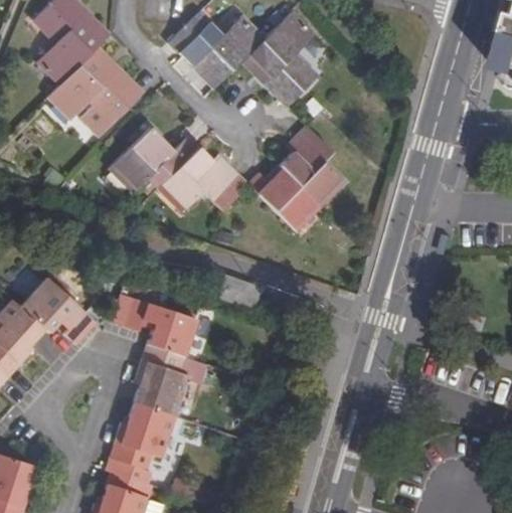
[(43,66),(61,84),(99,47),(111,36),(74,0),(56,0),(36,21),(62,48),(43,66)]
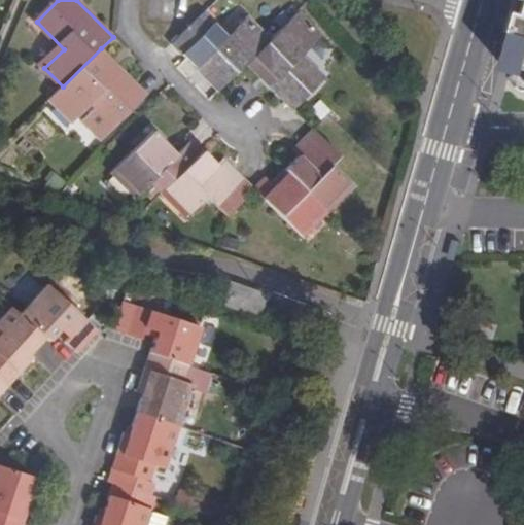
[(249,63),(295,109),(326,78),(299,48),(316,31),(299,12),(272,39),(249,63)]
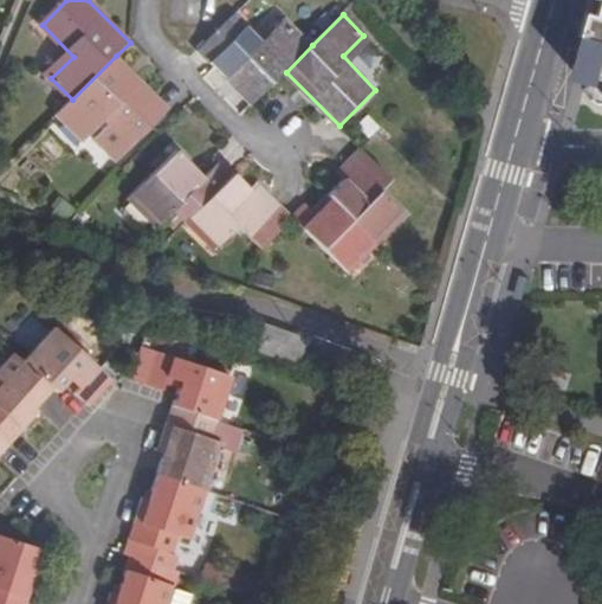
[(201,50),(254,103),(286,72),(312,45),(292,25),(267,47),(234,15),(201,50)]
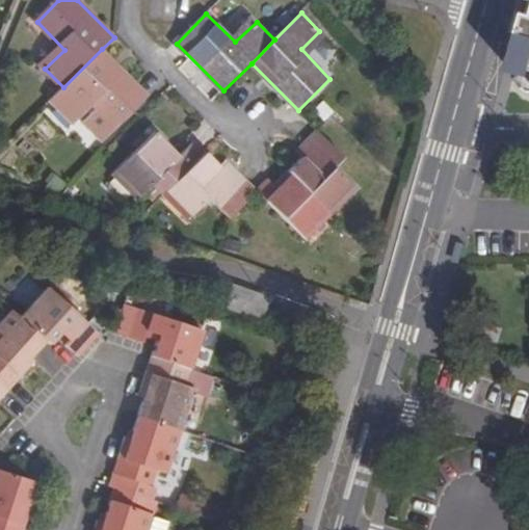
[(528,29),(517,73),(528,84),(528,29)]
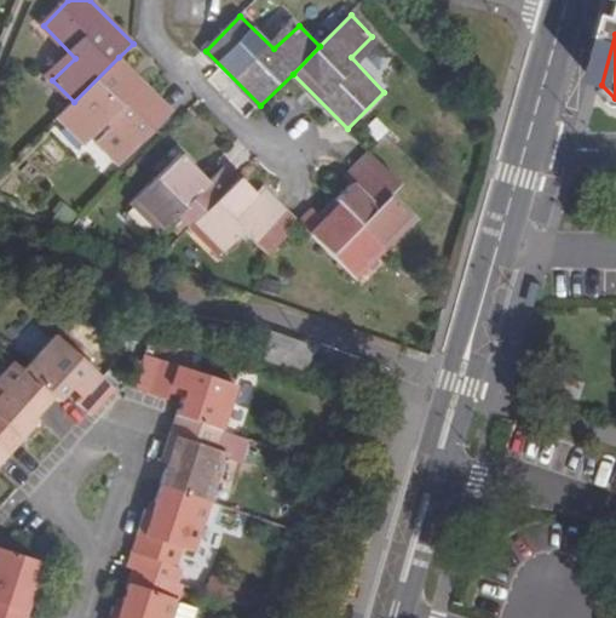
[(74,102),(59,116),(80,138),(103,115),(113,126),(98,142),(121,165),(172,112),(119,57),(74,102)]
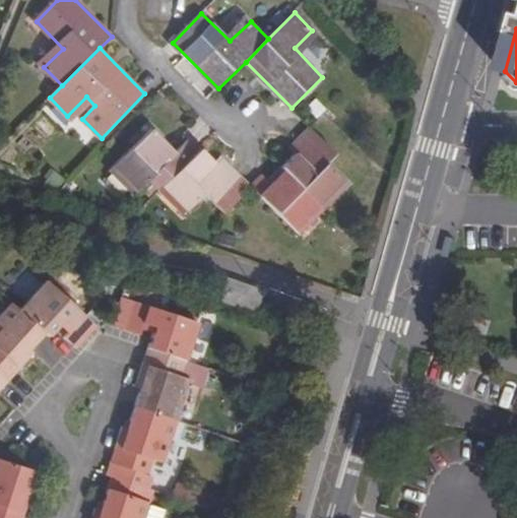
[(284,169),(325,208),(348,184),(328,164),(338,154),(311,128),(292,148),(299,155),(284,169)]
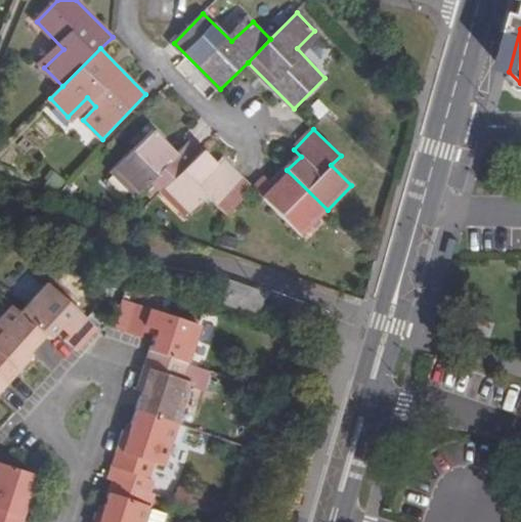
[(152,182),(162,192),(187,166),(154,132),(113,173),(136,197),(152,182)]
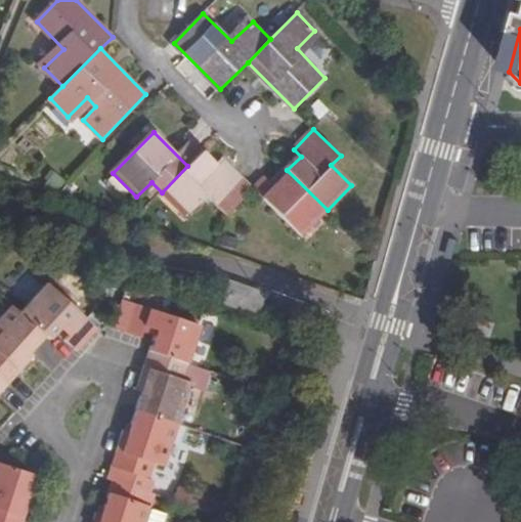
[(208,194),(217,203),(243,177),(224,159),(218,164),(205,149),(187,166),(162,192),(186,216),(208,194)]
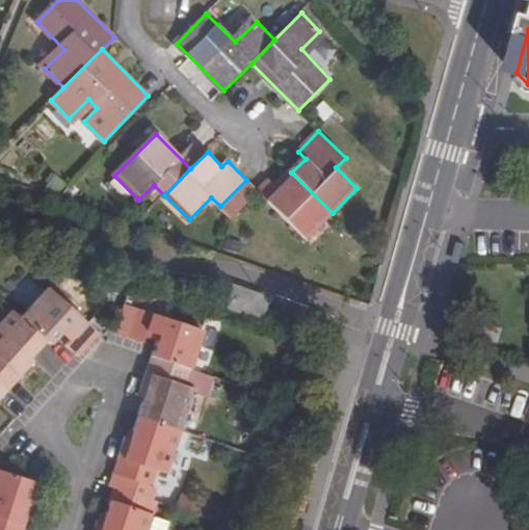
[(258,190),(306,239),(333,213),(291,173),(275,187),(268,180),(258,190)]
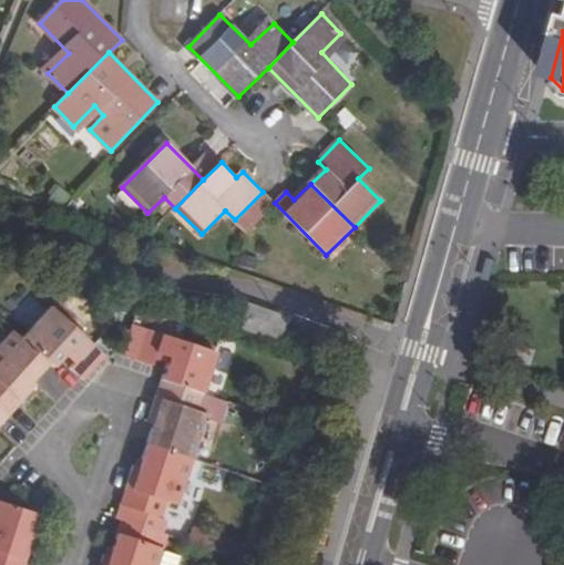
[(235,219),(245,232),(275,203),(263,192),(235,219)]
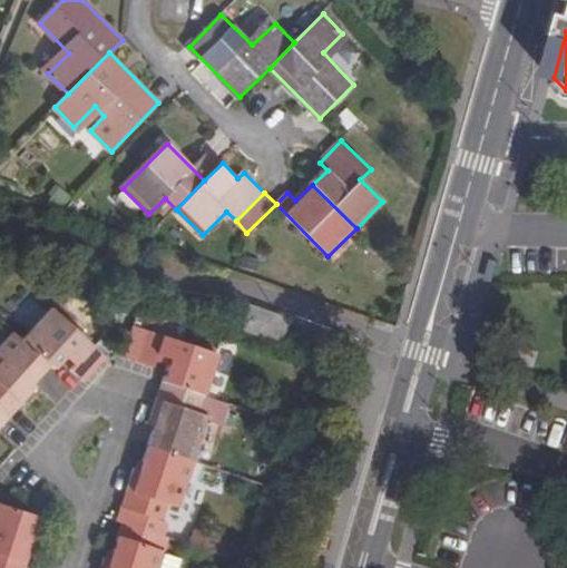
[(244,330),(282,342),(291,319),(252,305),(244,330)]
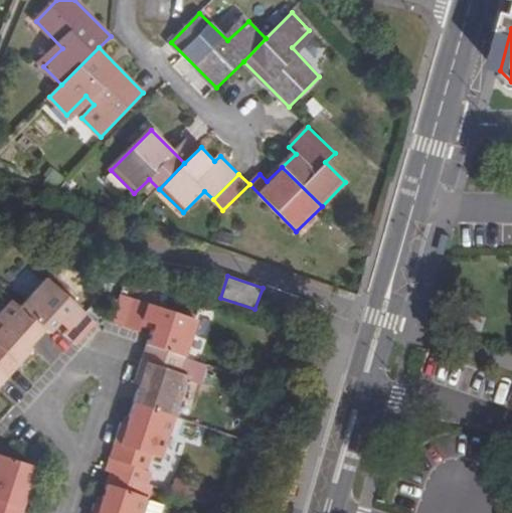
[(64,334),(77,344),(97,322),(46,278),(20,307),(46,329),(49,332),(64,318),(72,325),(64,334)]
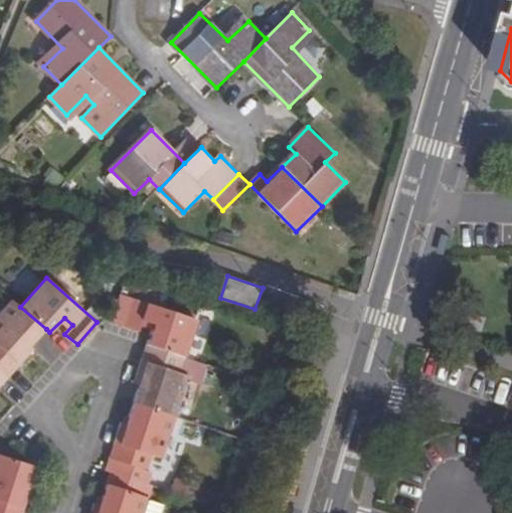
[(149,344),(185,356),(197,320),(122,296),(114,322),(141,331),(144,322),(155,325),(152,335),(149,344)]
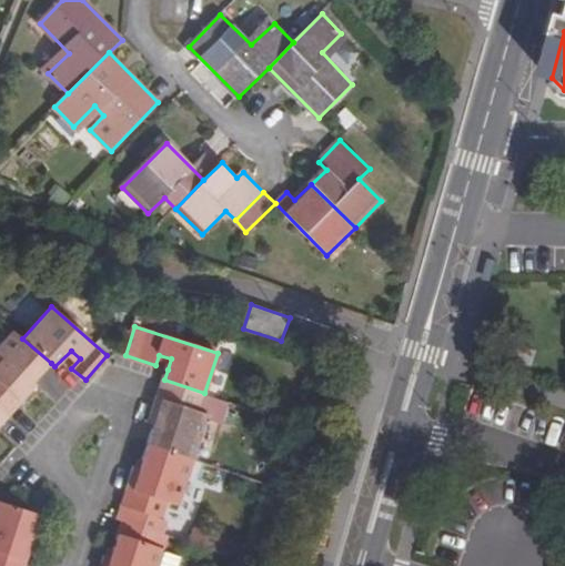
[(0,405),(10,415),(38,386),(34,381),(51,363),(22,339),(14,330),(0,346),(0,405)]
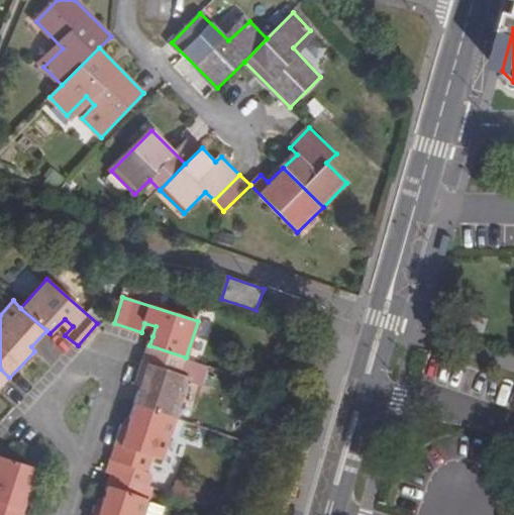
[(135,404),(177,417),(190,377),(181,374),(186,357),(149,345),(148,347),(137,383),(142,385),(135,404)]
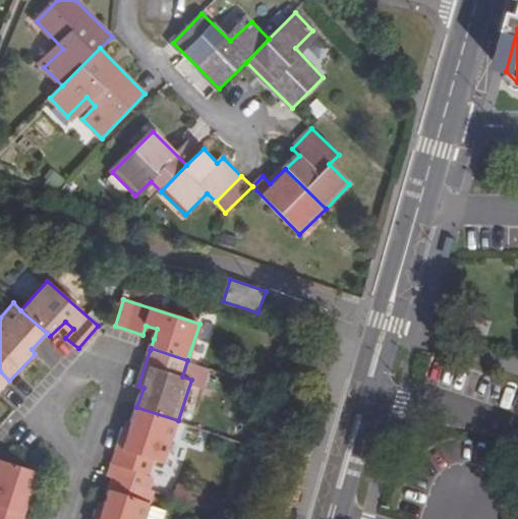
[(0,391),(9,381),(0,371),(0,391)]
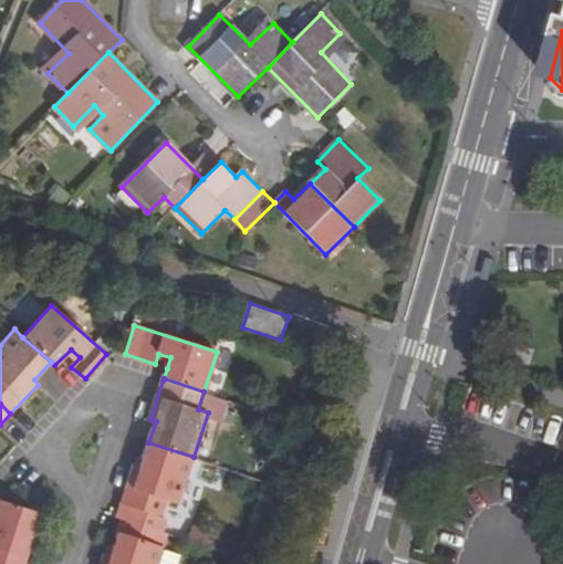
[(124,519),(158,530),(168,501),(178,504),(194,457),(148,442),(141,467),(135,465),(118,517),(124,519)]
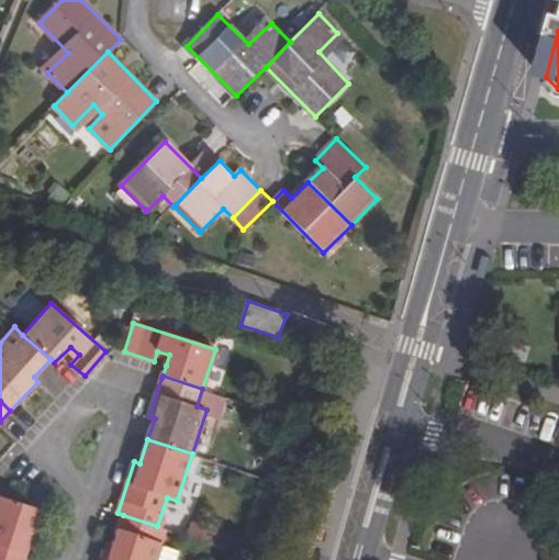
[(0,559),(25,559),(35,532),(29,529),(36,508),(0,495),(0,559)]
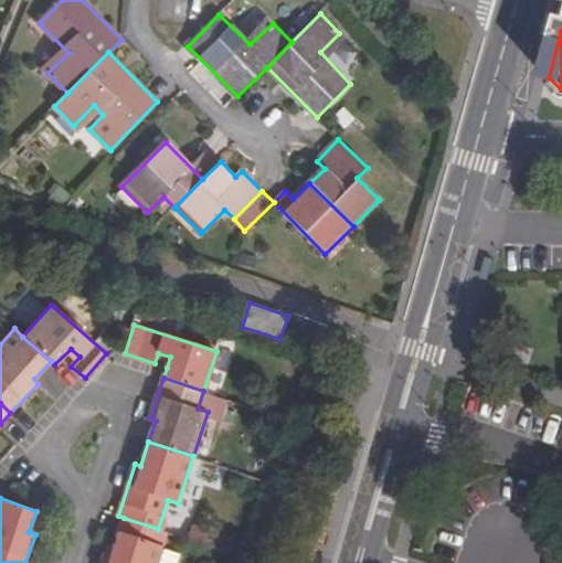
[(102,562),(158,562),(169,532),(158,529),(124,518),(112,554),(106,553),(102,562)]
